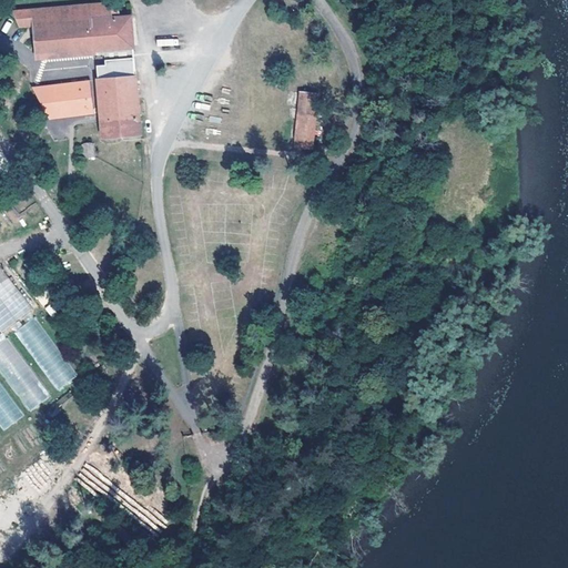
[(117,17),(115,2),(12,9),(18,22),(33,21),(117,17)]
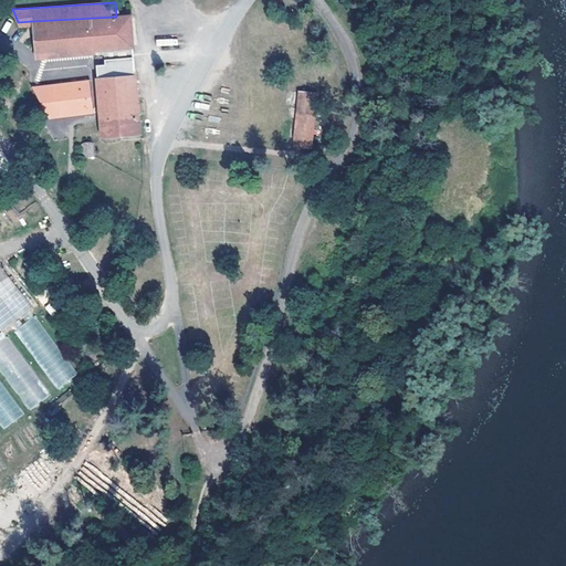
[(95,76),(133,74),(132,56),(128,16),(116,17),(33,21),(35,54),(92,50),(95,76)]
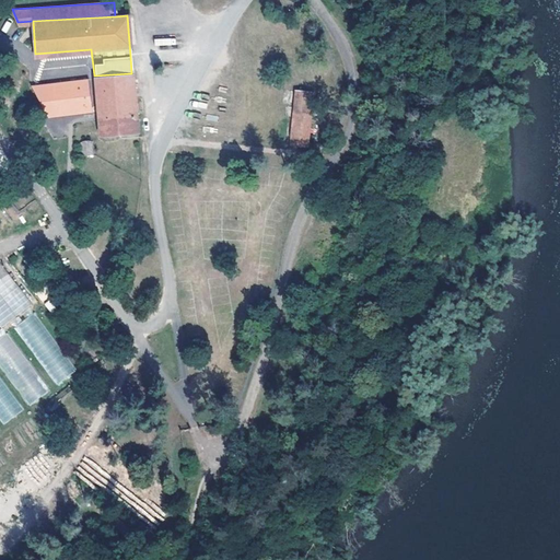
[(136,131),(131,73),(94,76),(95,103),(96,109),(97,133),(113,132),(113,135),(117,136),(117,132),(136,131)]
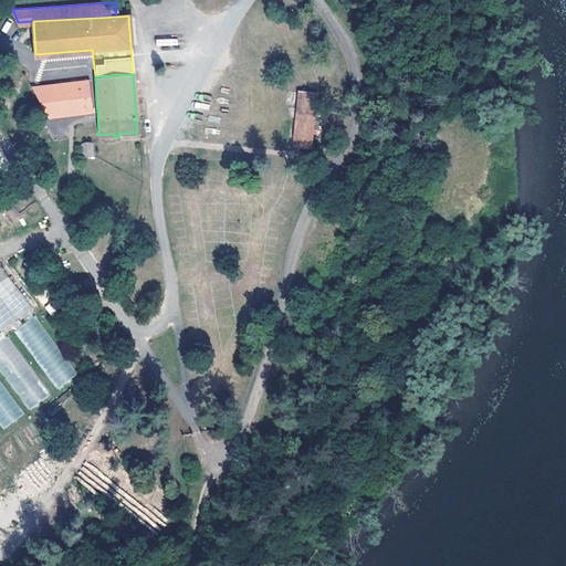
[(39,121),(93,114),(88,79),(34,86),(39,121)]
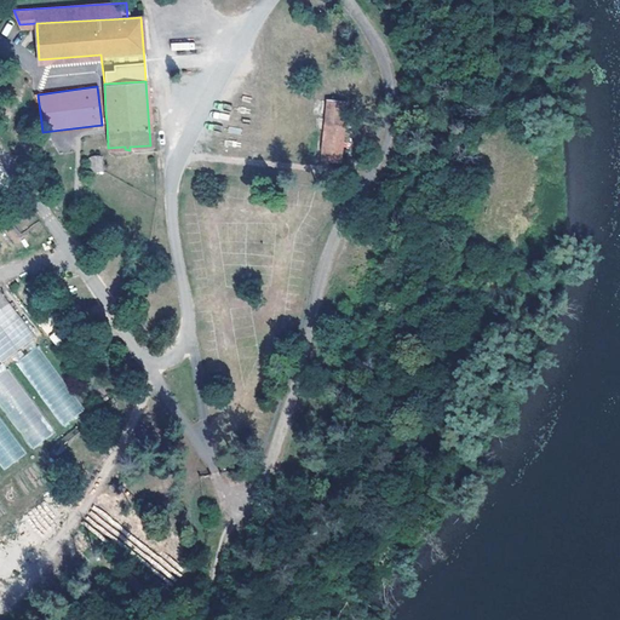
[(340,161),(348,101),(326,99),(319,159),(340,161)]
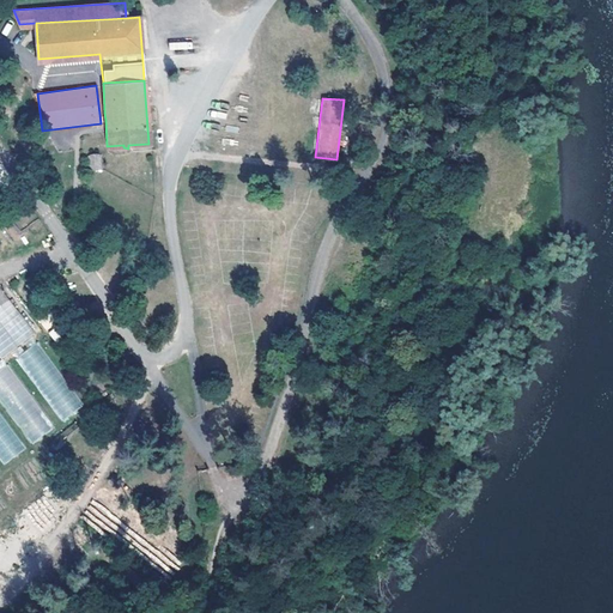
[(101,168),(99,155),(86,155),(86,168),(101,168)]
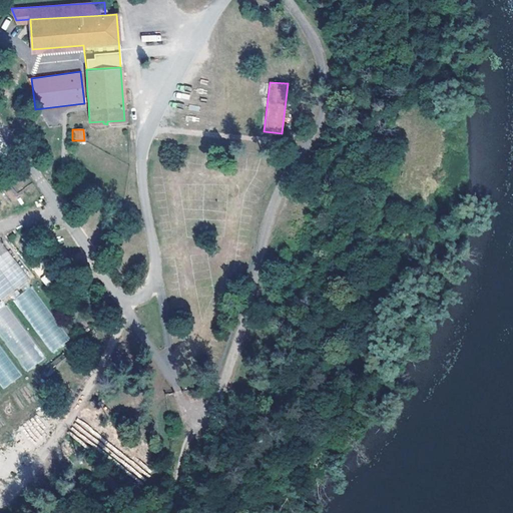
[(0,239),(0,300),(0,301),(29,280),(0,239)]
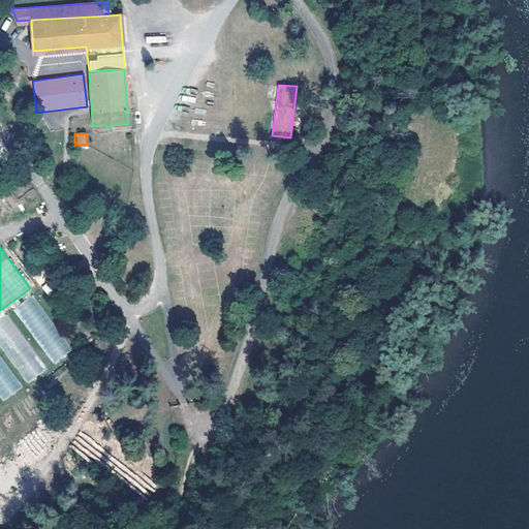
[(14,308),(52,364),(71,351),(34,296),(14,308)]
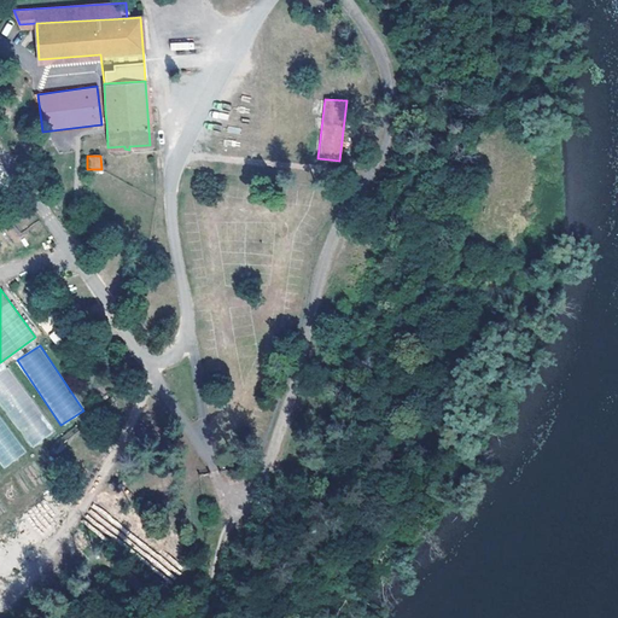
[(52,433),(9,367),(0,373),(0,402),(29,448),(52,433)]
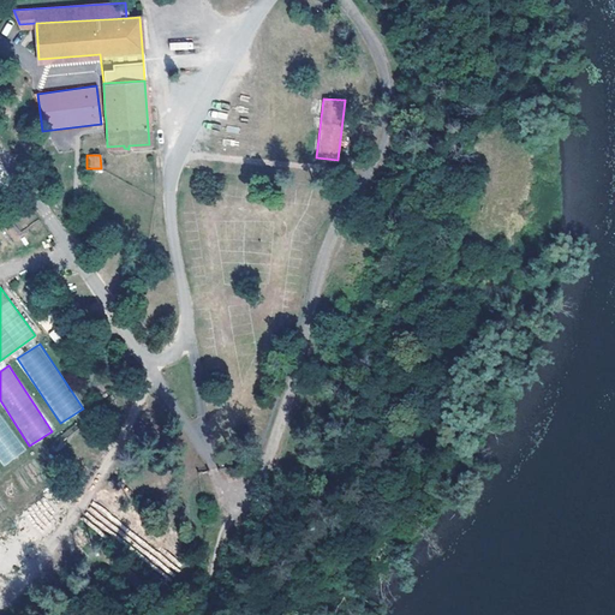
[(81,422),(112,398),(108,394),(77,417),(81,422)]
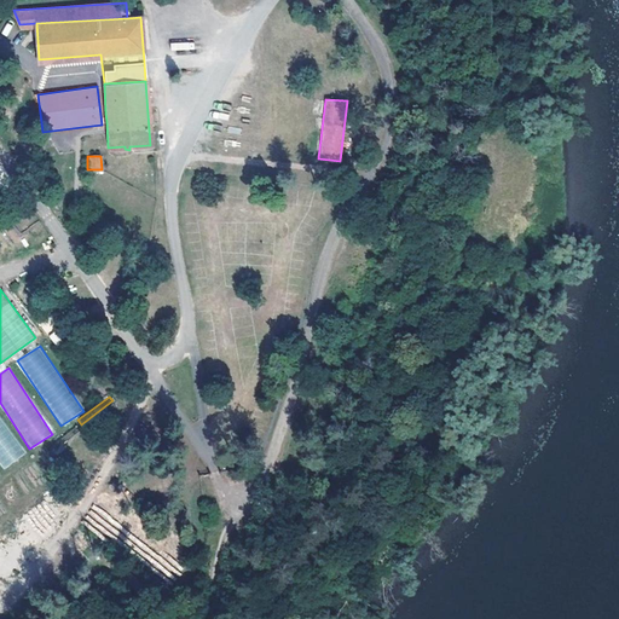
[(0,416),(0,467),(3,469),(25,453),(0,416)]
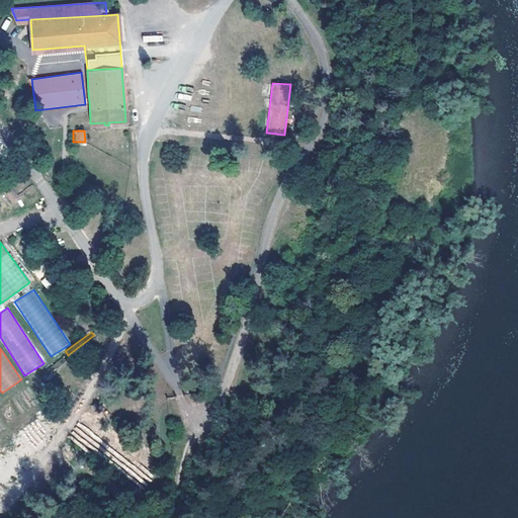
[(58,356),(34,373),(37,377),(61,360),(58,356)]
